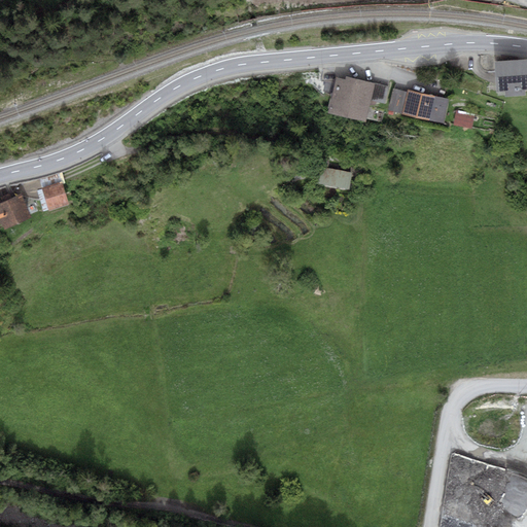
[(526,89),(526,58),(494,61),(496,91),(505,91),(505,96),(526,95),(526,90),(526,89)]
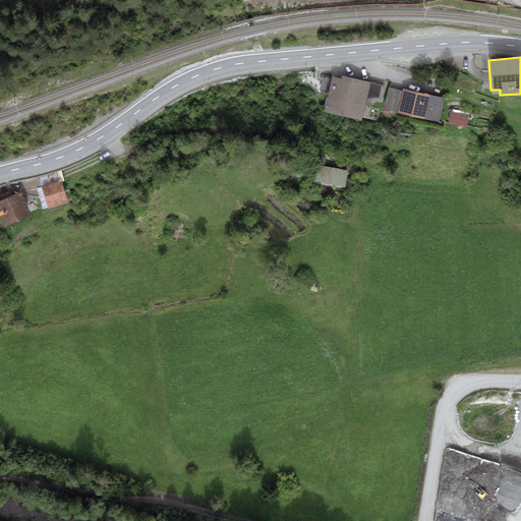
[(342,78),(333,76),(324,111),(362,120),(367,99),(371,82),(342,75),(342,78)]
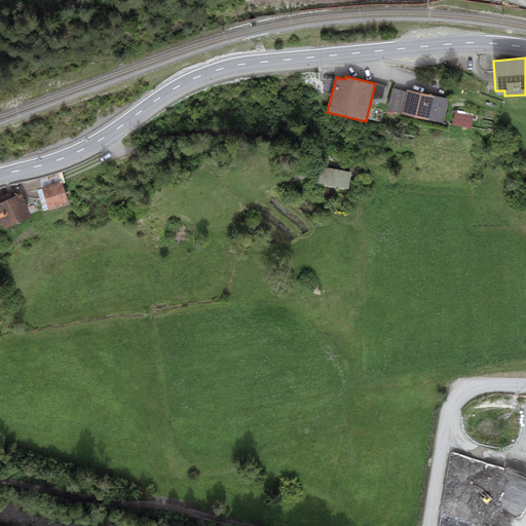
[(387,86),(375,83),(371,100),(383,103),(387,86)]
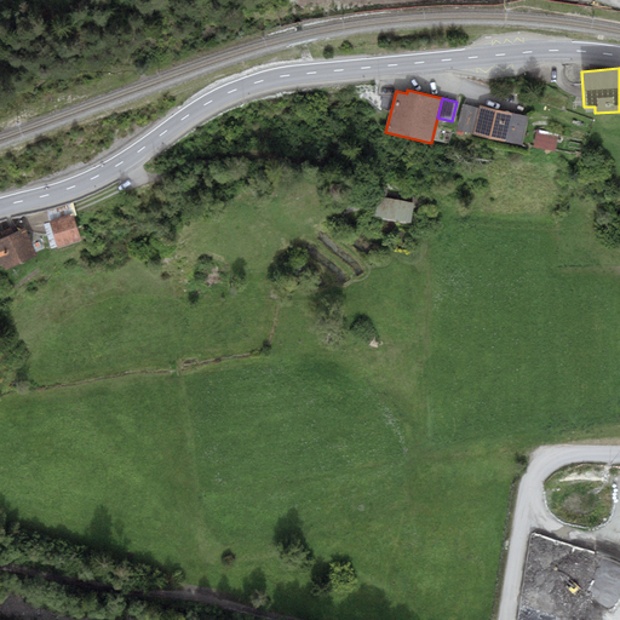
[(472,135),(478,108),(463,104),(457,131),(472,135)]
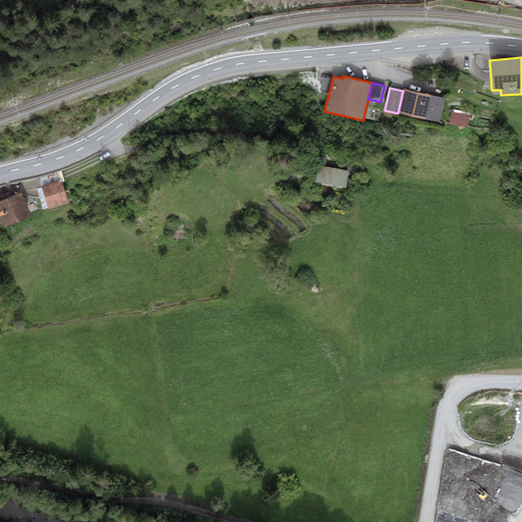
[(403,91),(398,113),(439,122),(445,98),(404,90),(403,91)]
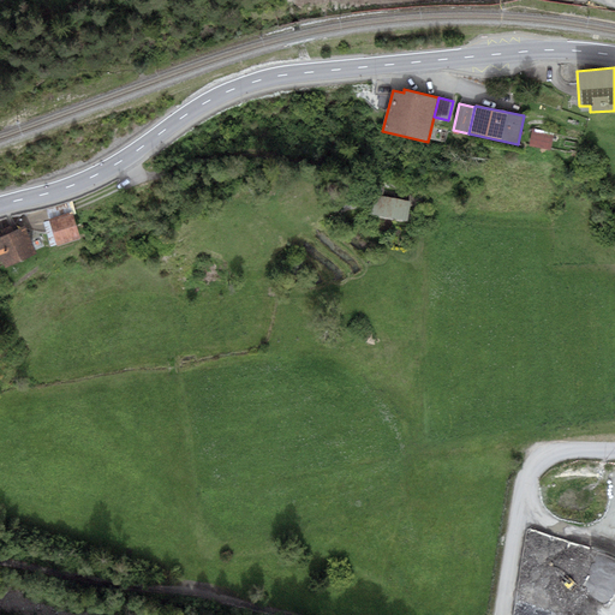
[(532,129),(529,145),(551,150),(555,133),(532,129)]
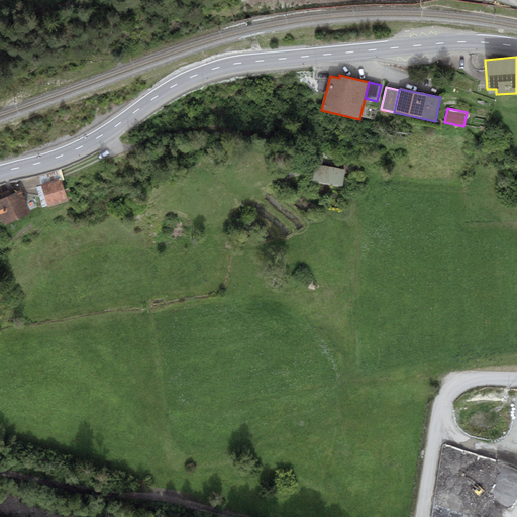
[(344,172),(316,165),(313,179),(340,187),(344,172)]
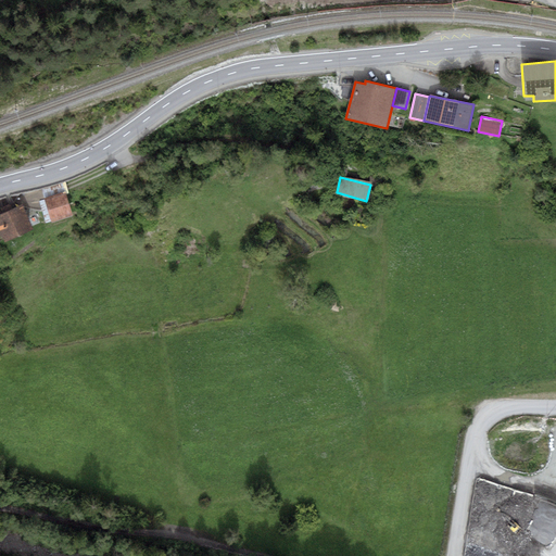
[(73,215),(66,192),(68,191),(66,184),(42,190),(45,200),(39,201),(46,223),(73,215)]
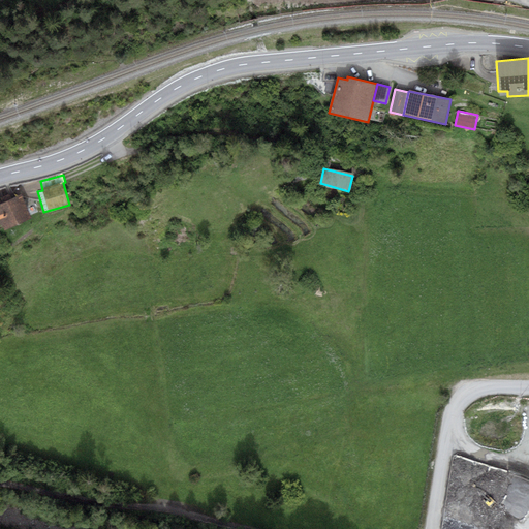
[(22,194),(0,204),(0,217),(5,230),(32,218),(22,194)]
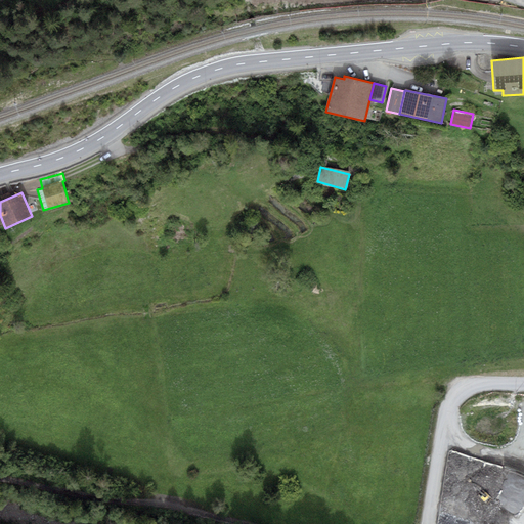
[(523,519),(523,477),(510,469),(491,501),(523,519)]
